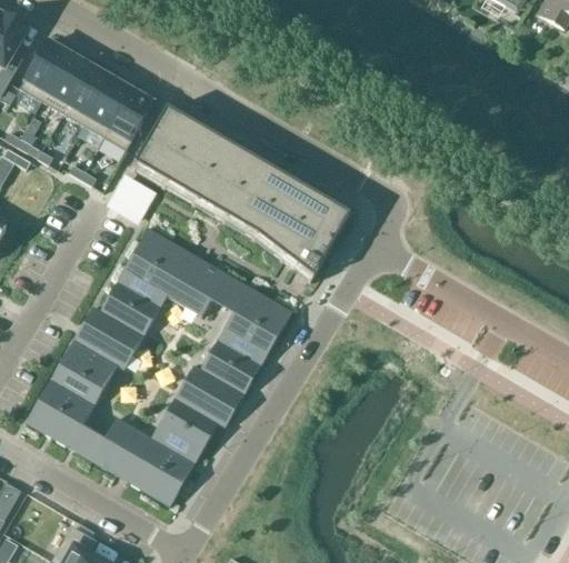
[(546,0),(538,13),(563,29),(568,19),(568,0),(546,0)]
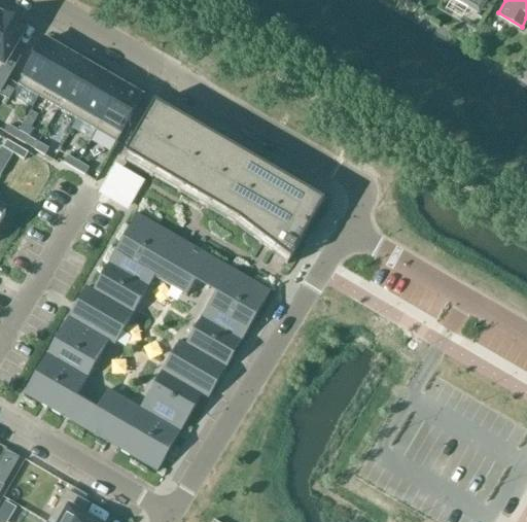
[(0,19),(0,90),(20,56),(10,50),(25,26),(3,13),(2,15),(0,19)]
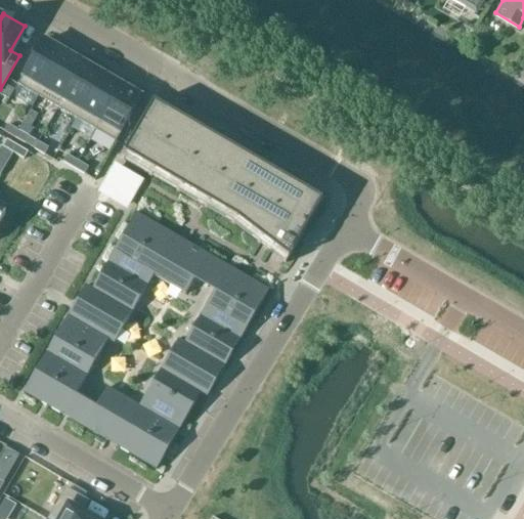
[(43,37),(17,81),(39,93),(63,51),(56,47),(57,46),(43,37)]
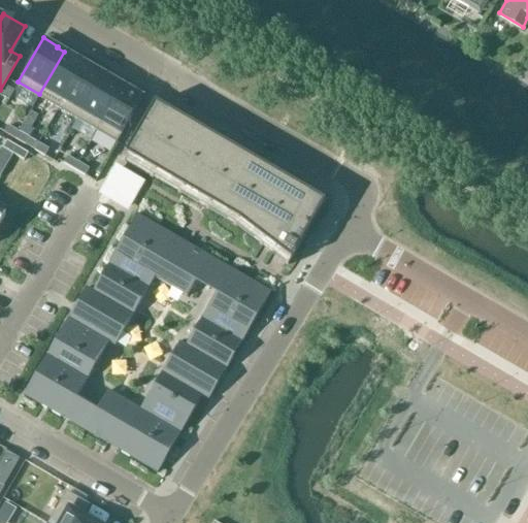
[(64,52),(39,94),(58,105),(84,61),(71,54),(71,56),(64,52)]
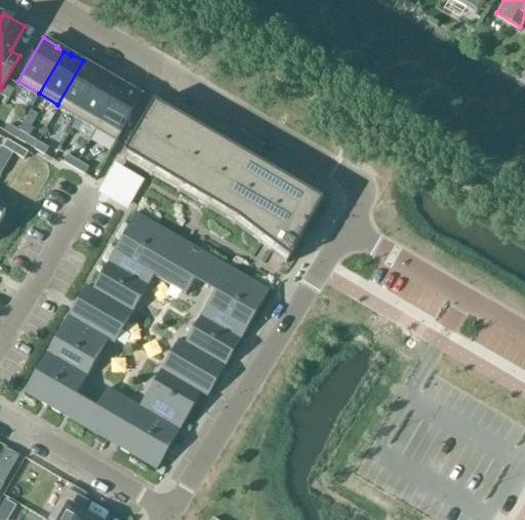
[(83,61),(57,105),(77,116),(102,73),(95,70),(95,68),(83,61)]
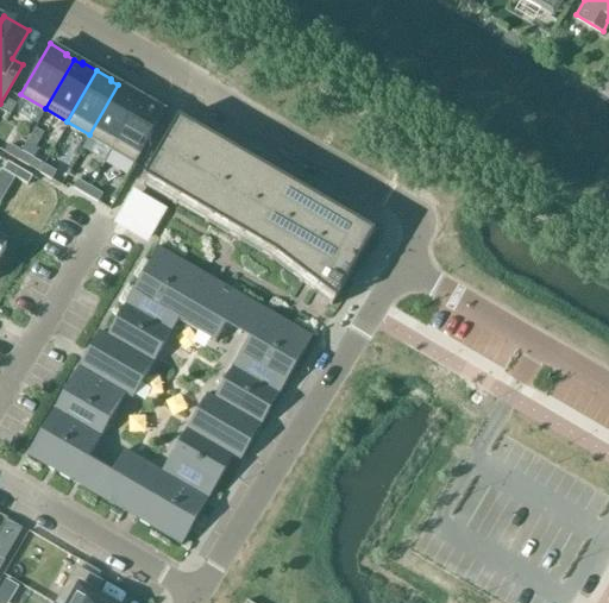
[(118,85),(89,134),(112,148),(140,98),(132,93),(133,92),(118,83),(118,85)]
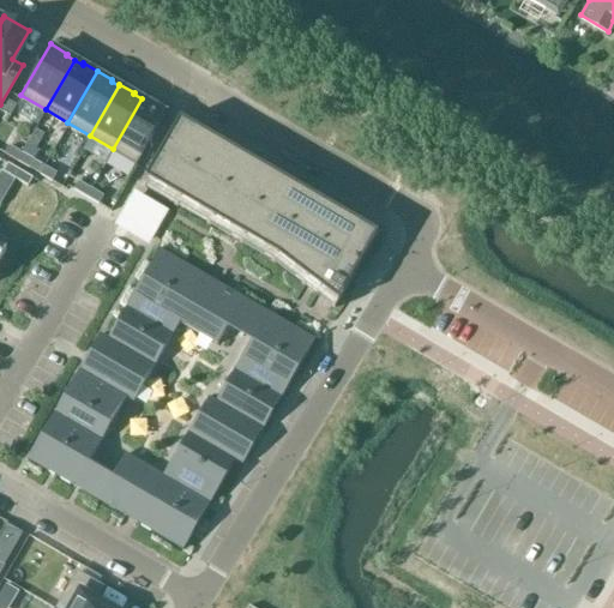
[(7,96),(1,107),(11,113),(17,102),(7,96)]
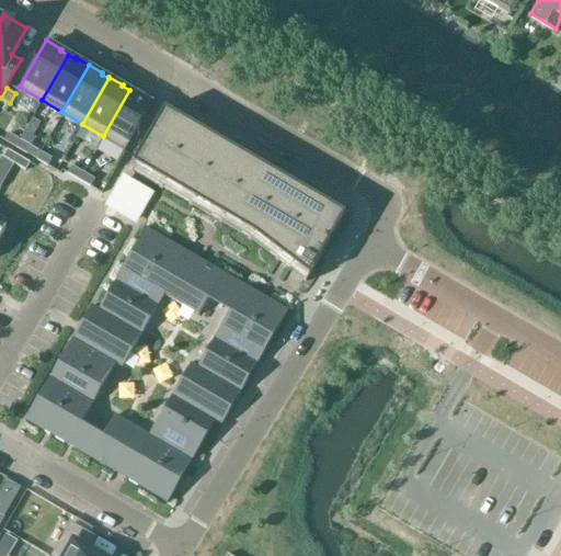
[(129,90),(103,136),(124,148),(151,101),(137,93),(136,94),(129,90)]
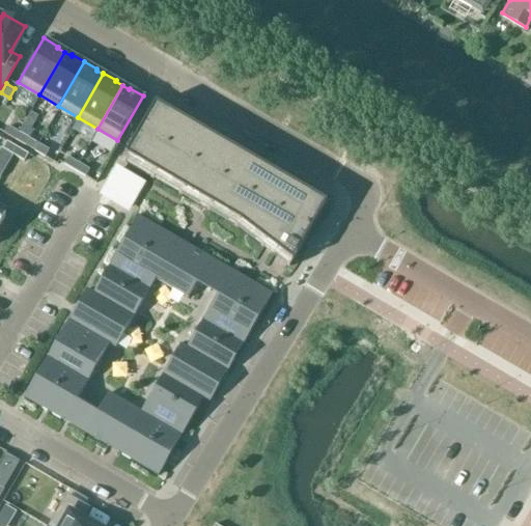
[(129,145),(122,158),(235,223),(274,252),(289,264),(327,199),(156,100),(129,145)]
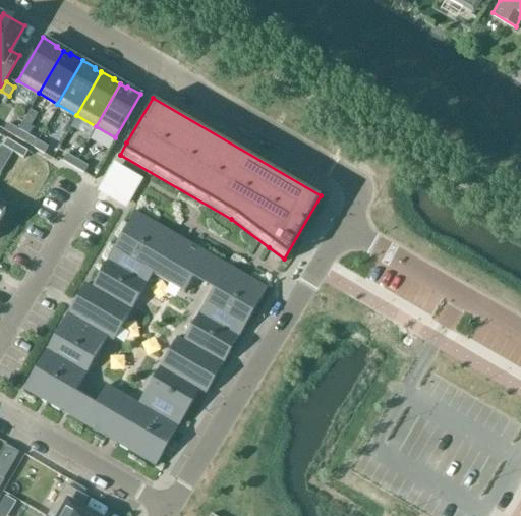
[(8,120),(4,127),(14,133),(18,127),(8,120)]
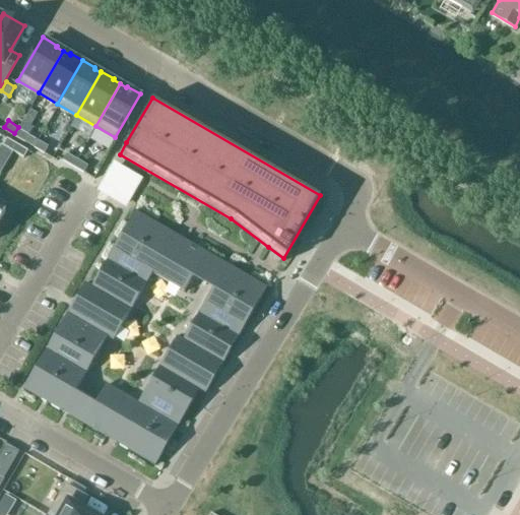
[(18,127),(14,133),(24,139),(28,133),(18,127)]
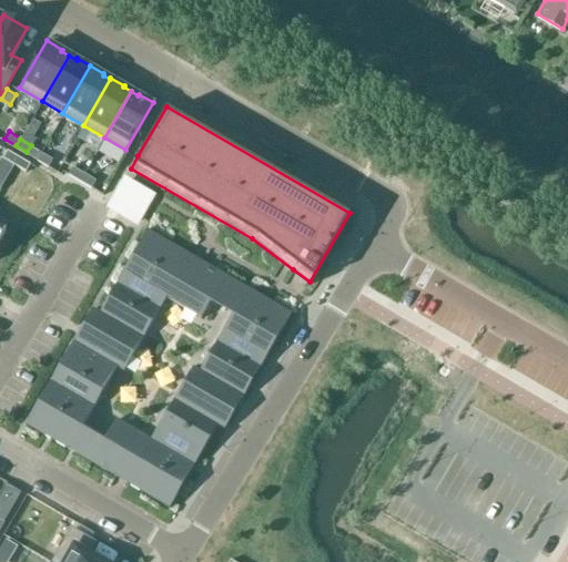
[(8,147),(3,155),(14,162),(19,154),(8,147)]
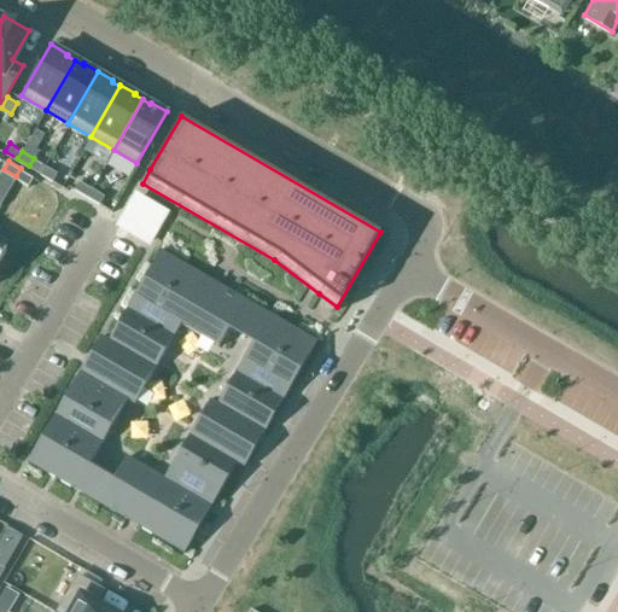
[(45,163),(40,172),(52,179),(57,170),(45,163)]
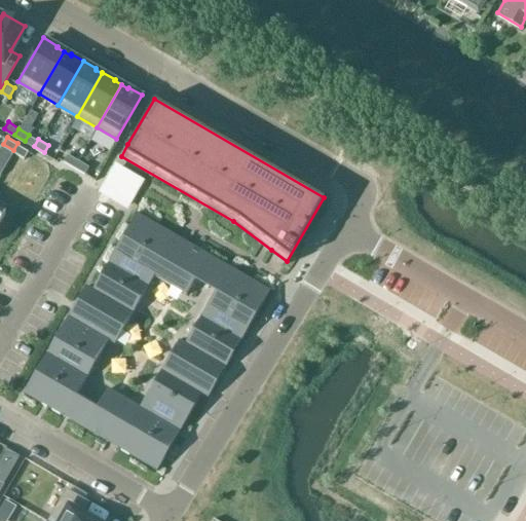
[(17,143),(13,150),(24,156),(28,149),(17,143)]
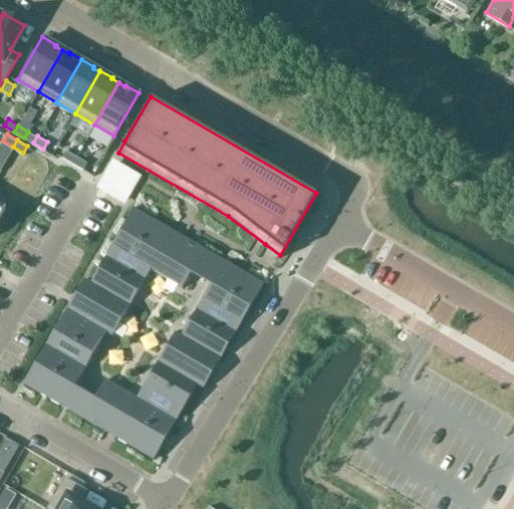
[(65,149),(61,156),(72,162),(76,155),(65,149)]
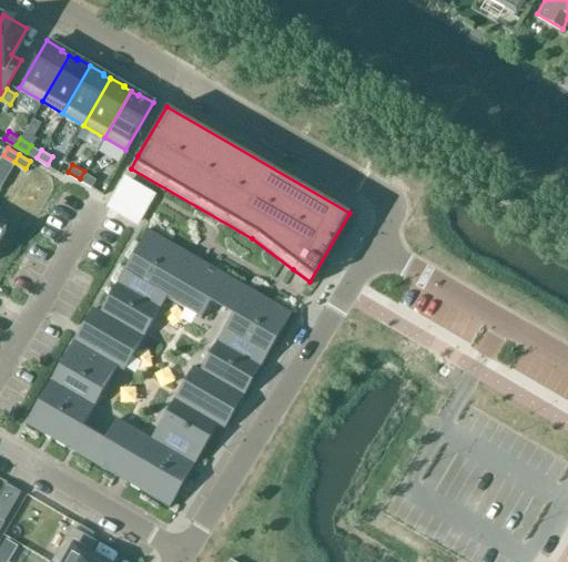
[(84,171),(80,179),(91,185),(95,179),(84,171)]
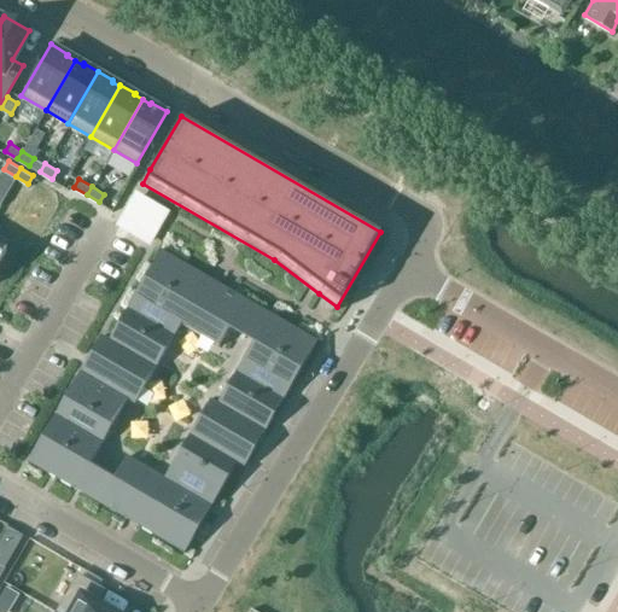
[(136,193),(120,222),(149,238),(164,210),(136,193)]
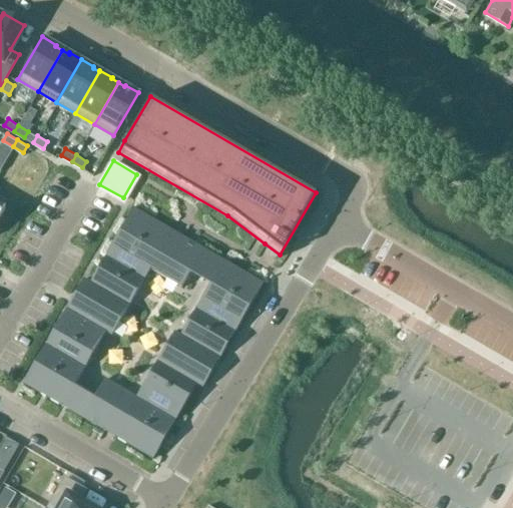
[(84,276),(22,381),(62,404),(105,329),(112,333),(150,267),(181,285),(204,245),(181,232),(172,227),(133,204),(90,280),(85,277),(84,276)]
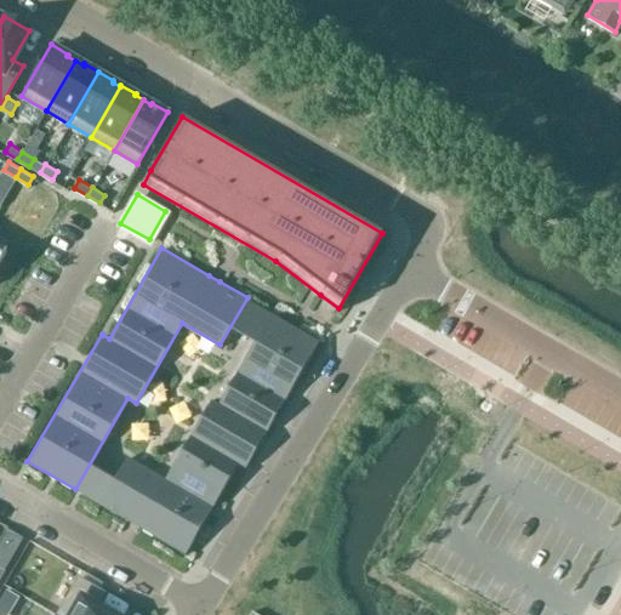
[(127,455),(100,502),(186,552),(238,462),(245,466),(319,340),(272,312),(218,402),(211,398),(165,477),(127,455)]
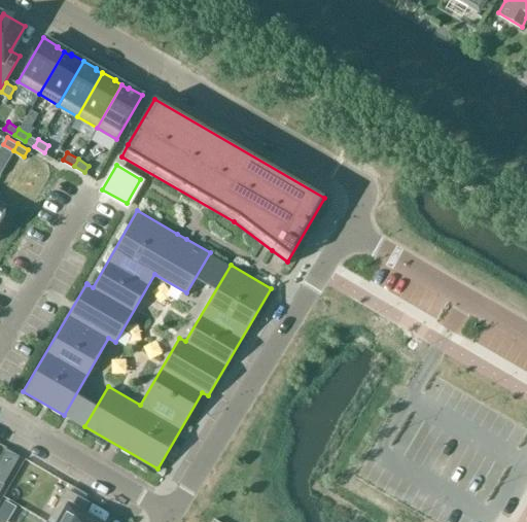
[(0,453),(0,480),(3,482),(14,462),(0,453)]
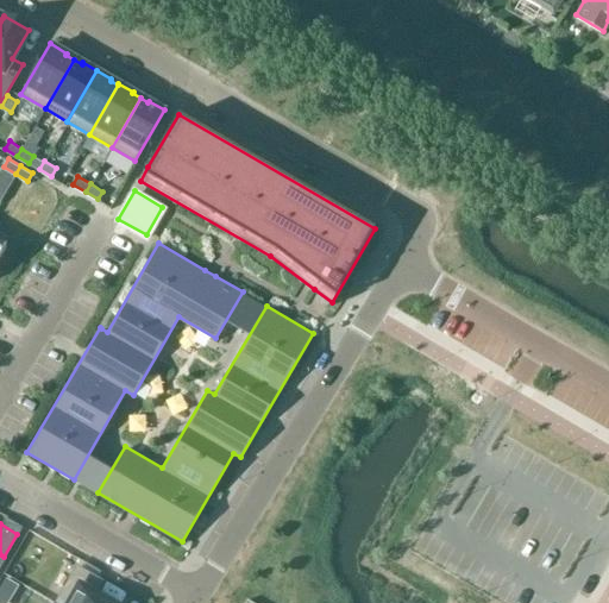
[(76,564),(55,601),(60,602),(113,602),(94,592),(102,579),(76,564)]
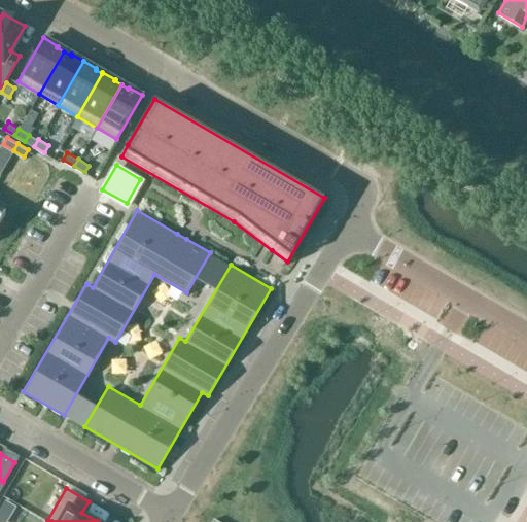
[(5,497),(0,506),(0,508),(9,514),(15,503),(5,497)]
